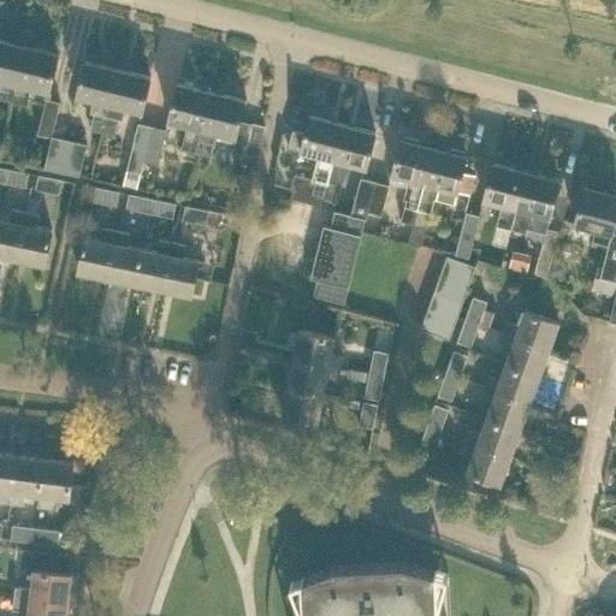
[(27,46),(0,39),(0,78),(1,80),(0,83),(0,96),(12,100),(27,46)]
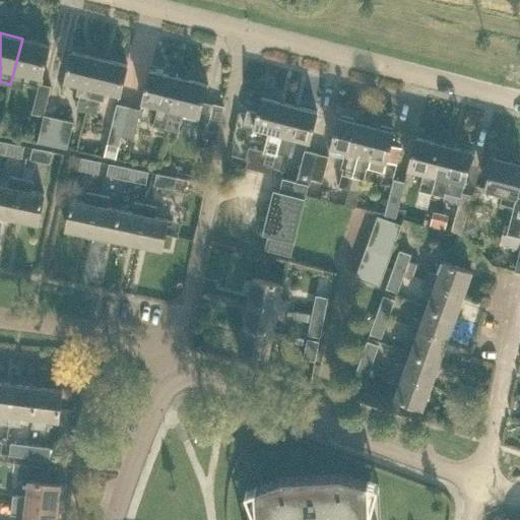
[(49,46),(22,39),(10,84),(23,87),(26,73),(42,76),(49,46)]
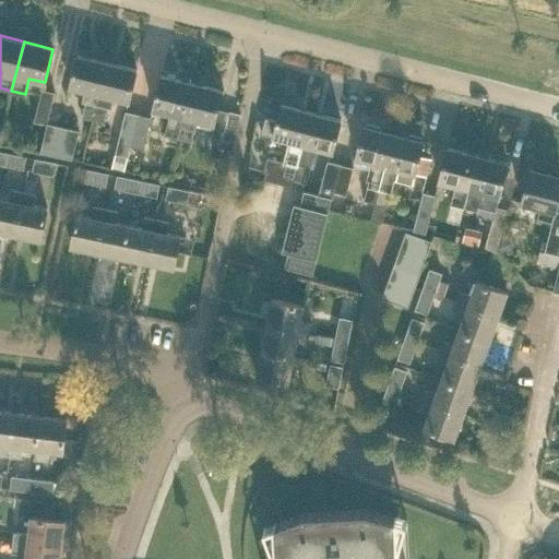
[(108,62),(79,55),(70,86),(86,91),(84,99),(87,99),(83,117),(94,119),(108,62)]
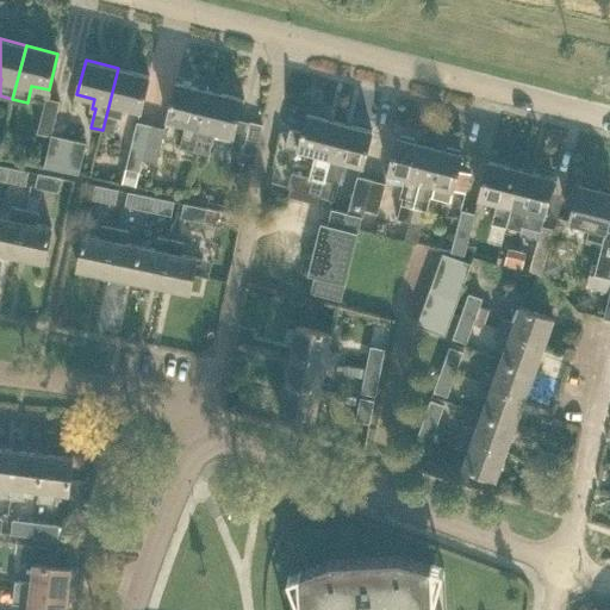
[(151,76),(118,68),(103,130),(114,134),(119,117),(122,118),(125,106),(143,111),(151,76)]
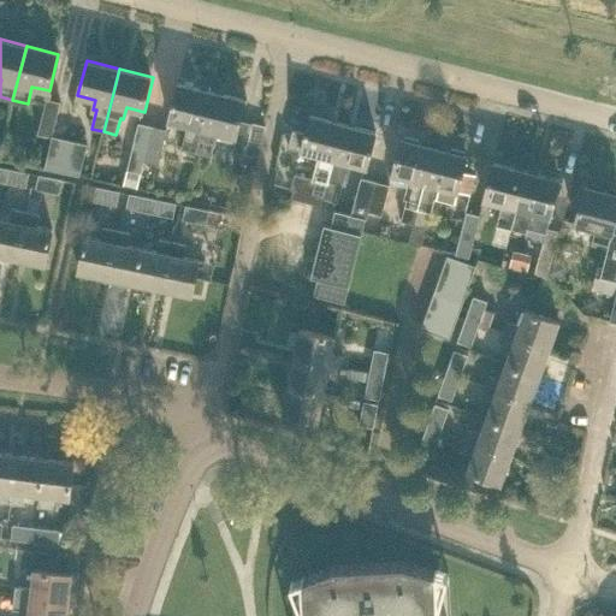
[(183,148),(196,152),(200,136),(212,92),(176,83),(167,119),(189,124),(183,148)]
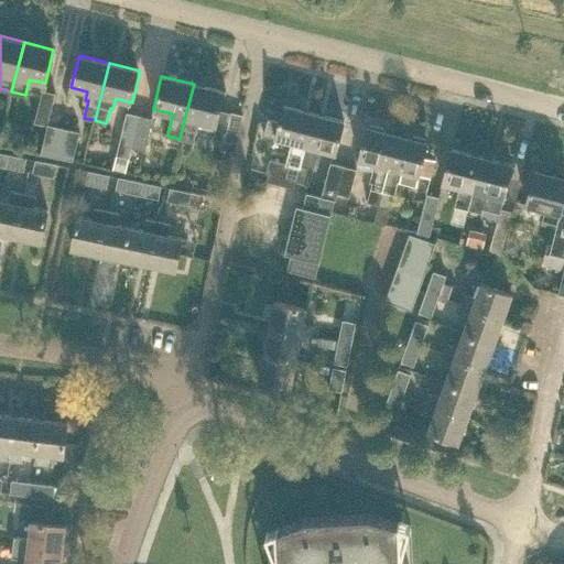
[(241,115),(230,112),(219,109),(224,91),(194,84),(183,125),(180,139),(192,142),(196,125),(197,120),(215,125),(212,138),(224,140),(235,143),(241,115)]
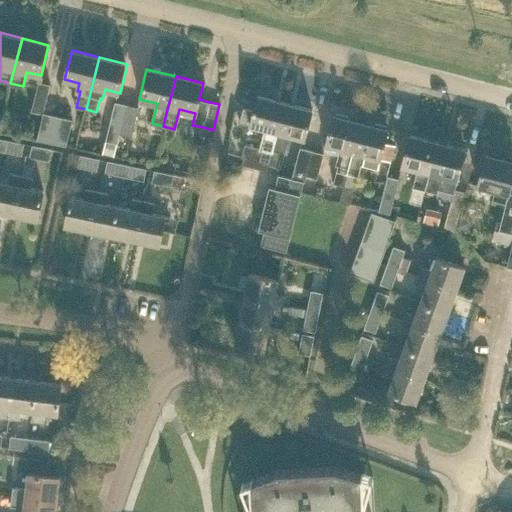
[(42,114),(43,113),(50,85),(38,81),(31,111),(40,113),(42,114)]
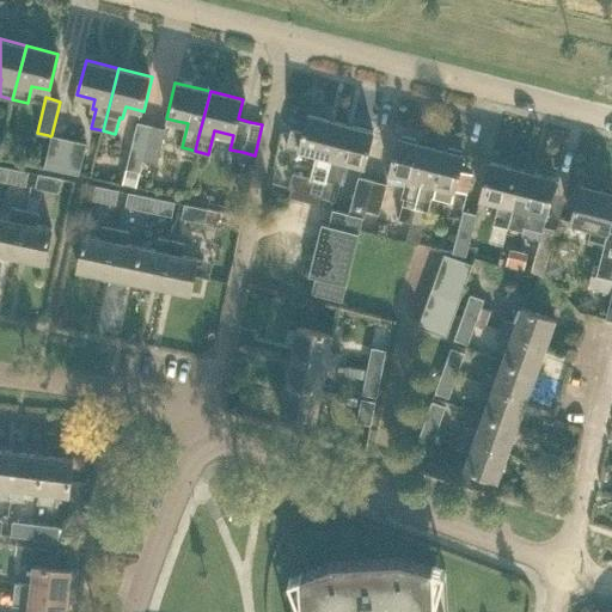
[(325,181),(331,159),(340,123),(308,115),(304,134),(291,130),(289,135),(287,147),(316,154),(314,157),(322,159),(316,181),(293,175),(289,190),(320,199),(325,181)]
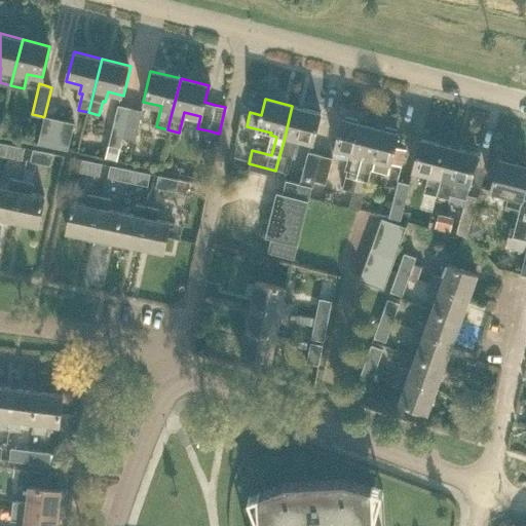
[(122,138),(123,138),(128,116),(130,108),(117,105),(108,145),(105,157),(117,160),(120,148),(122,138)]
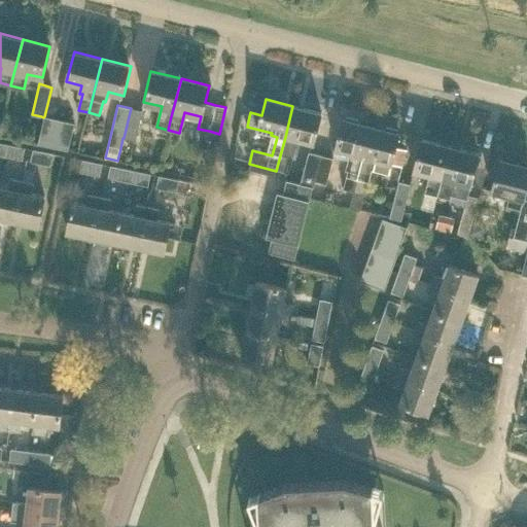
[(321,113),(292,106),(285,137),(313,143),(320,116),(321,113)]
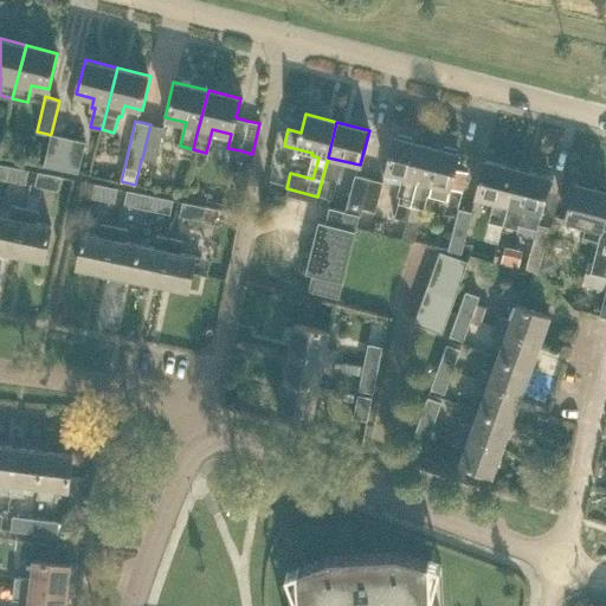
[(148,134),(142,159),(155,162),(162,134),(163,127),(150,124),(148,134)]
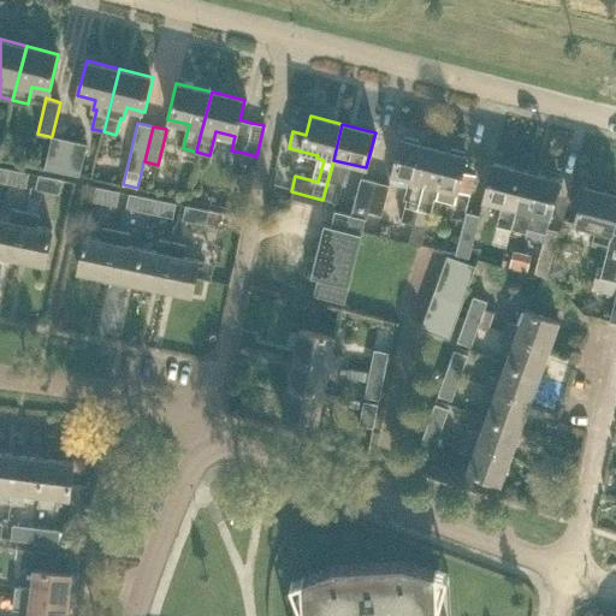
[(43,169),(80,175),(87,144),(53,136),(52,136),(43,169)]
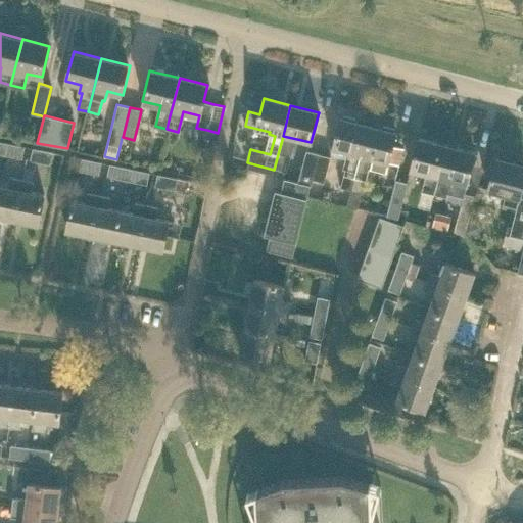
[(368,126),(340,119),(333,148),(347,152),(342,168),(345,169),(343,175),(340,187),(350,189),(346,206),(347,206),(368,126)]
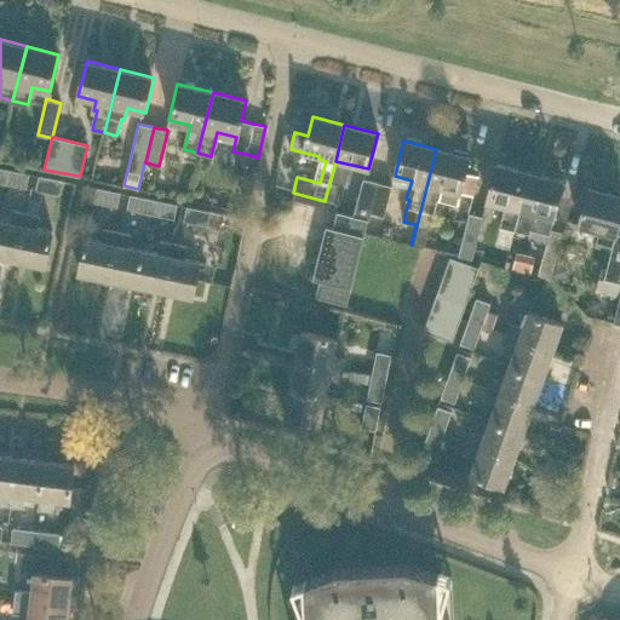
[(470,158),(436,149),(412,245),(423,247),(429,228),(432,214),(436,200),(458,205),(460,193),(472,196),(477,177),(465,173),(470,158)]
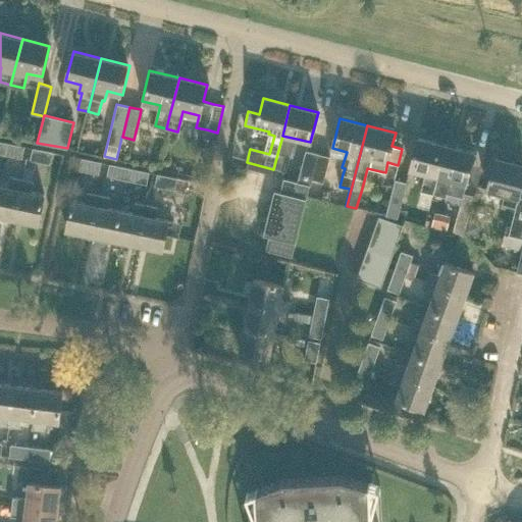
[(421,191),(432,194),(446,145),(418,138),(410,170),(425,174),(421,191)]
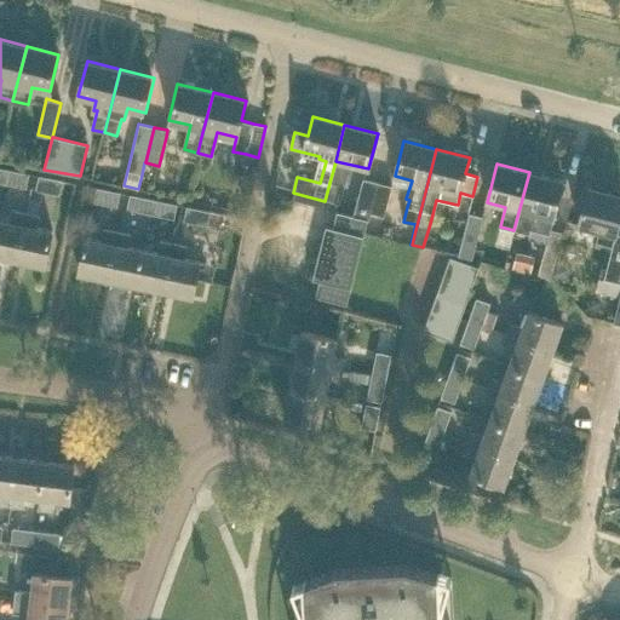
[(5,168),(3,183),(26,188),(29,173),(5,168)]
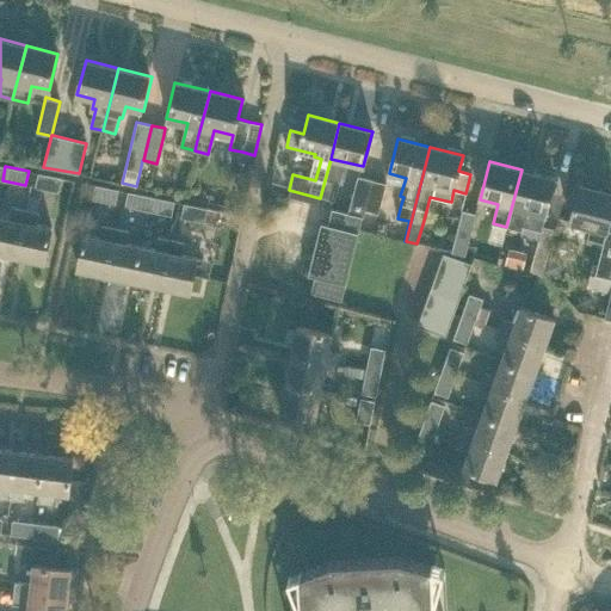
[(522,170),(506,227),(522,230),(523,227),(541,230),(542,232),(543,227),(545,215),(551,191),(555,178),(522,170)]
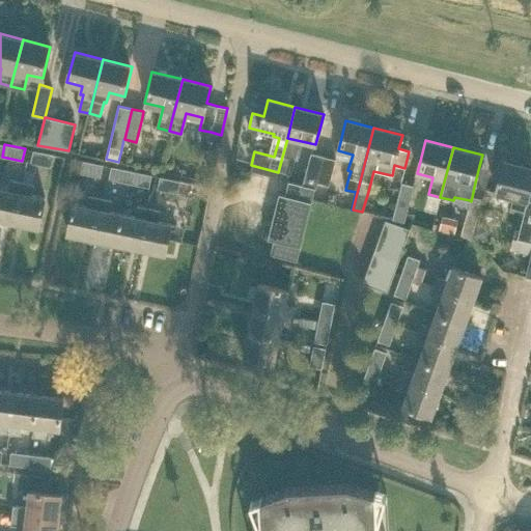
[(30,163),(50,167),(52,155),(32,150),(30,163)]
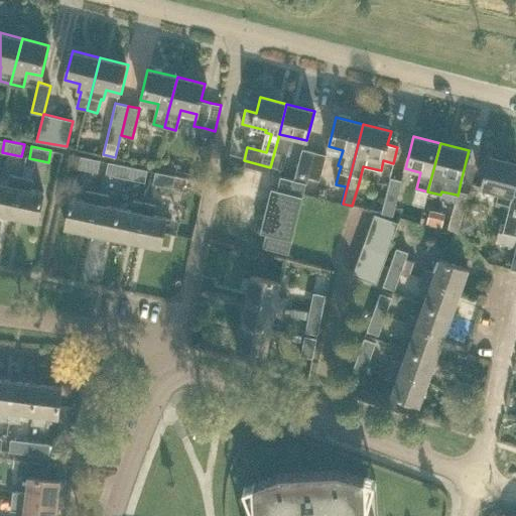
[(308,176),(314,152),(301,148),(293,180),(304,183),(306,183),(308,176)]
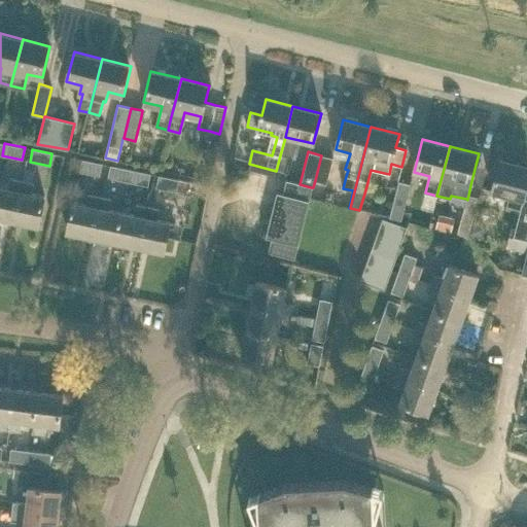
[(290,157),(280,155),(276,171),(286,174),(290,157)]
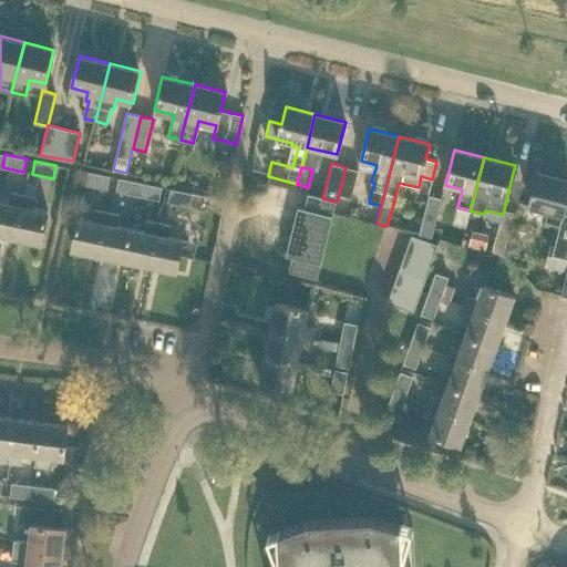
[(346,167),(339,194),(350,197),(358,169),(346,167)]
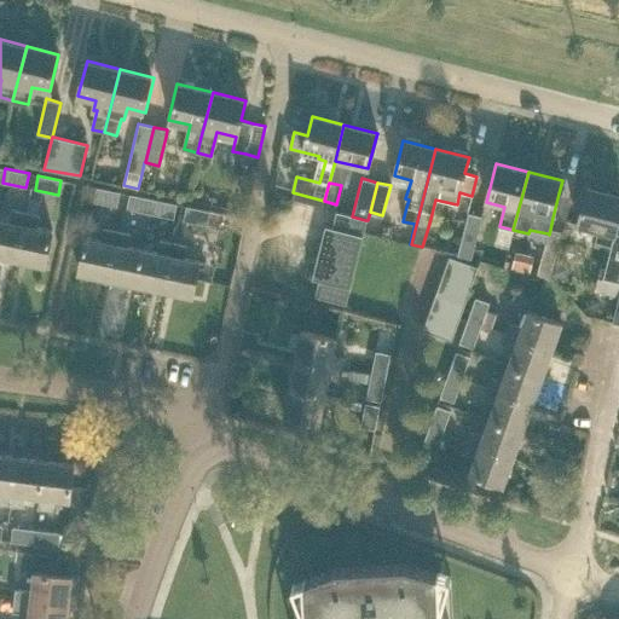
[(96,187),(93,201),(116,206),(120,192),(96,187)]
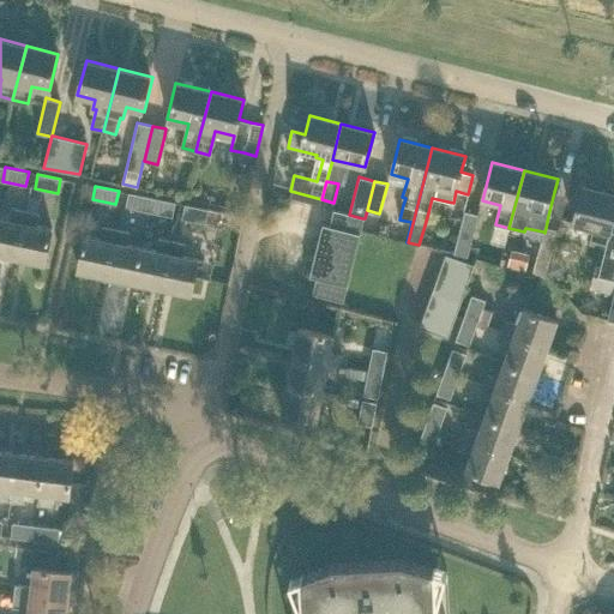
[(613,290),(613,232),(611,232),(613,216),(613,193),(583,186),(573,222),(594,228),(591,239),(605,242),(599,268),(595,266),(590,289),(613,295),(613,290)]
